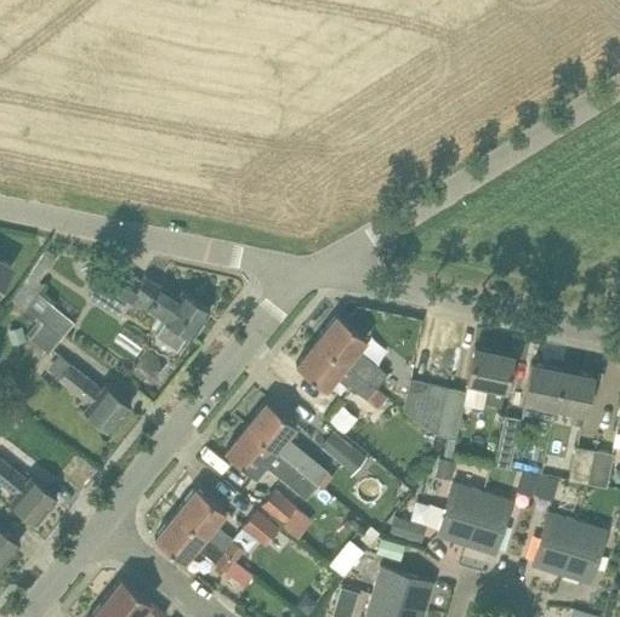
[(0,286),(12,267),(0,260),(0,286)]
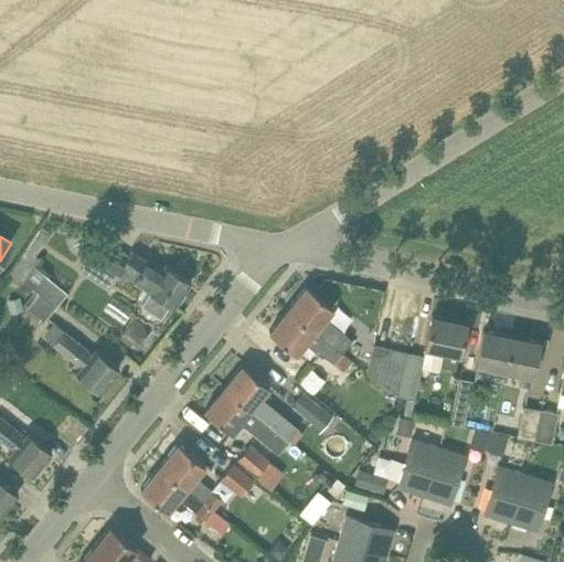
[(66,292),(45,277),(48,274),(40,267),(44,262),(38,256),(29,252),(12,276),(55,307),(66,292)]
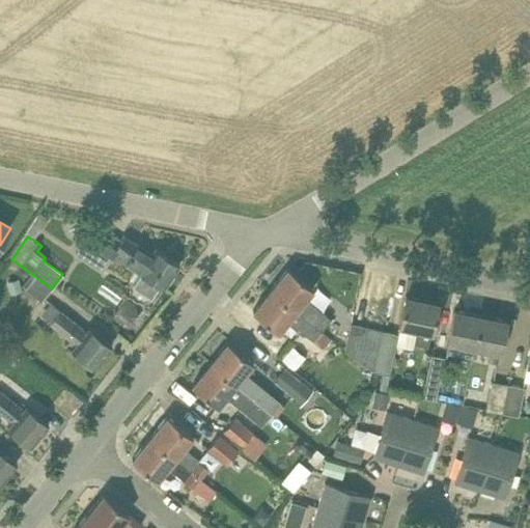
[(180,265),(172,259),(157,249),(152,255),(124,237),(121,243),(110,261),(118,267),(121,260),(142,275),(133,288),(151,301),(161,286),(165,289),(180,265)]
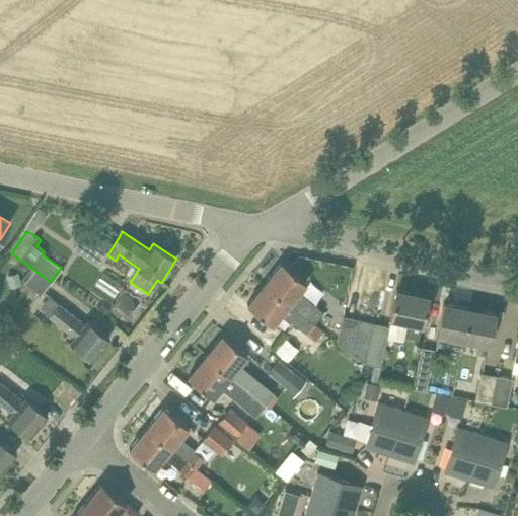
[(41,296),(51,282),(11,253),(10,253),(31,269),(22,282),(41,296)]
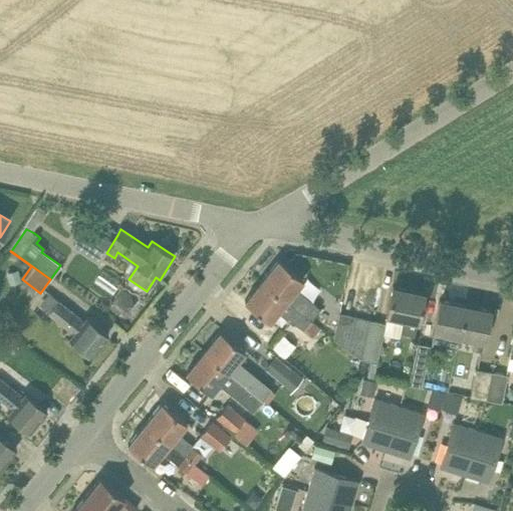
[(280,260),(263,281),(288,302),(312,321),(321,310),(297,290),(305,281),(280,260)]
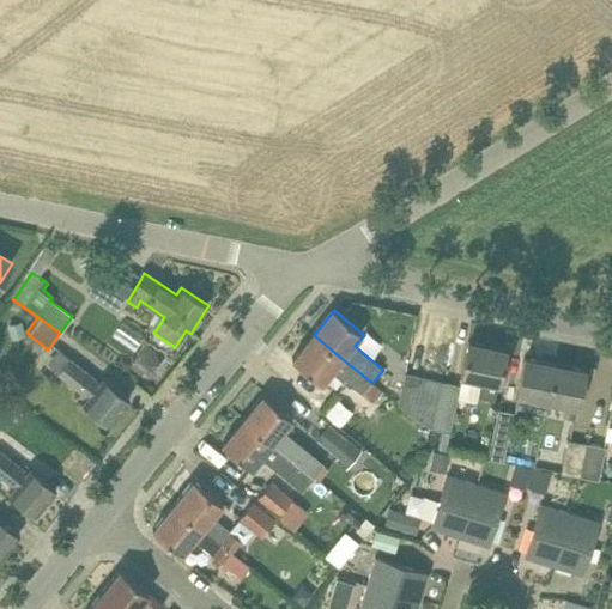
[(28,338),(24,324),(10,328),(13,341),(28,338)]
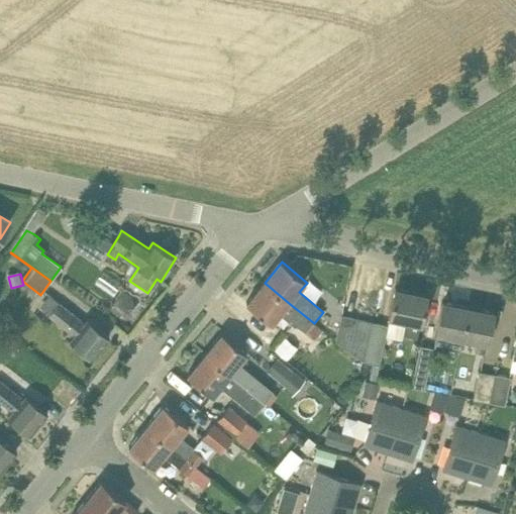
[(247,304),(255,310),(272,324),(280,314),(296,327),(297,326),(316,341),(324,332),(314,324),(314,323),(290,304),(265,283),(247,304)]
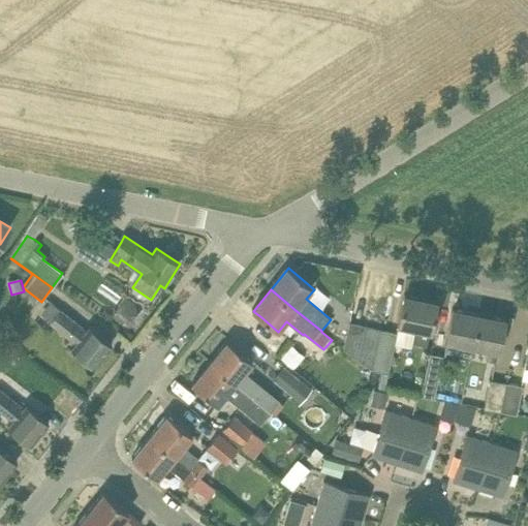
[(405,297),(400,325),(416,329),(414,343),(428,346),(431,332),(432,332),(437,303),(405,297)]
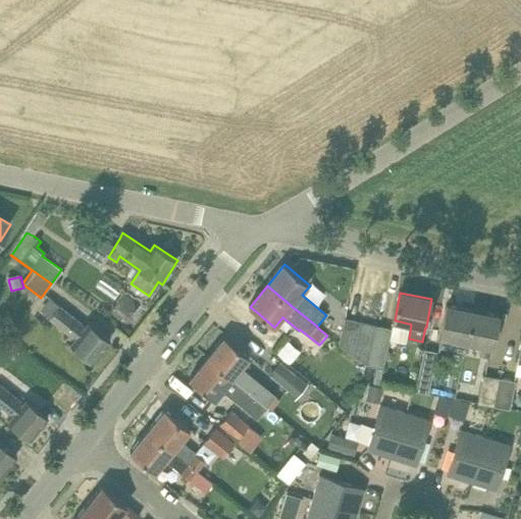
[(465,354),(467,343),(474,311),(448,306),(441,336),(443,336),(440,349),(465,354)]
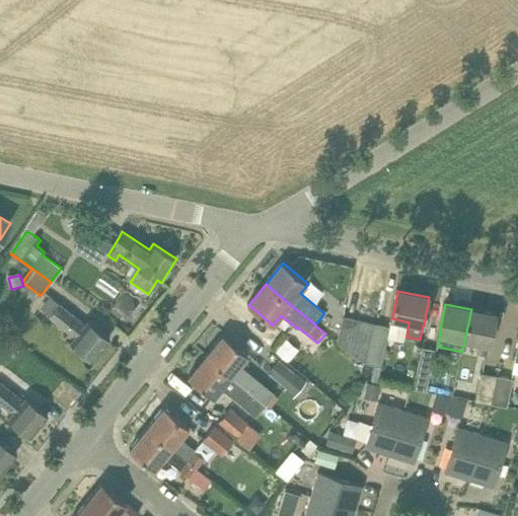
[(60,305),(50,317),(75,338),(71,344),(93,361),(111,339),(88,321),(85,325),(60,305)]
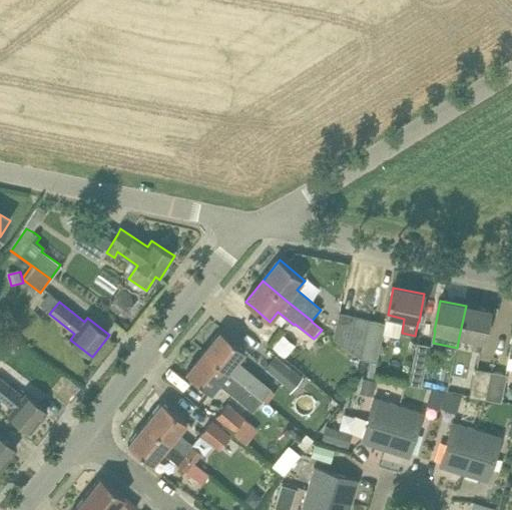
[(474,340),(472,351),(482,353),(484,341),(485,341),(491,311),(466,306),(459,337),(474,340)]
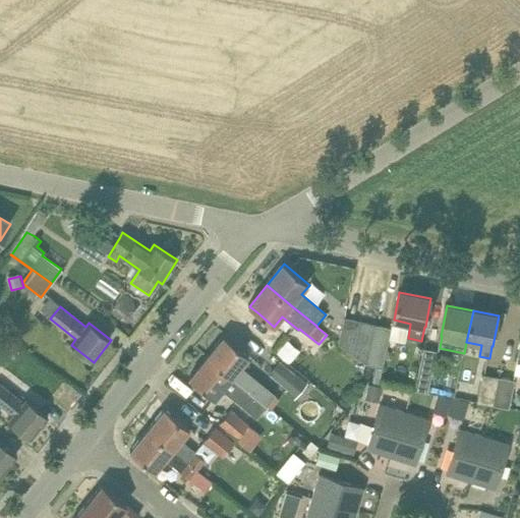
[(367,366),(368,366),(378,327),(344,320),(339,345),(367,366)]
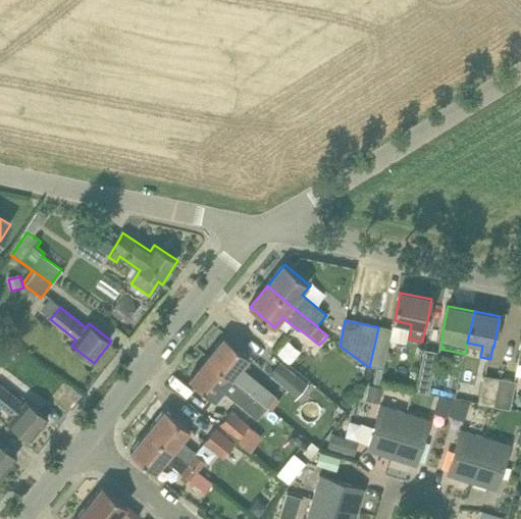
[(393,330),(378,327),(369,367),(383,370),(389,342),(392,335),(393,330)]
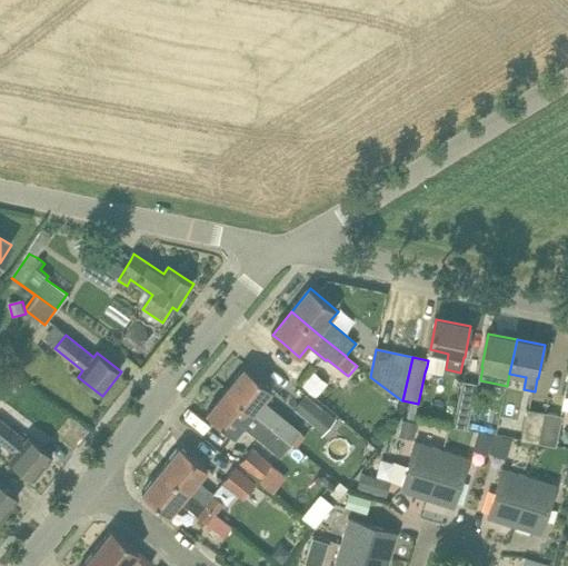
[(305,438),(262,404),(272,390),(246,368),(227,390),(253,414),(292,445),(297,448),(305,438)]
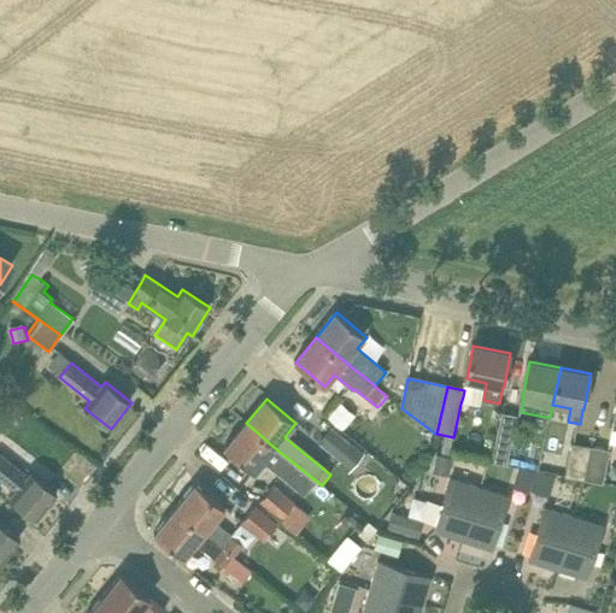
[(506,469),(520,418),(504,414),(492,465),(506,469)]
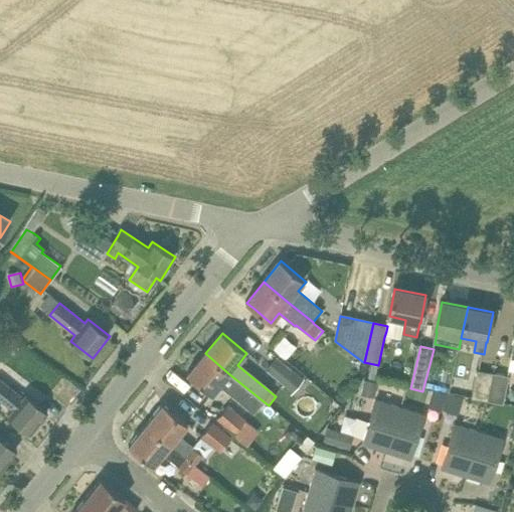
[(213,395),(220,386),(254,414),(265,402),(229,374),(205,353),(188,374),(213,395)]
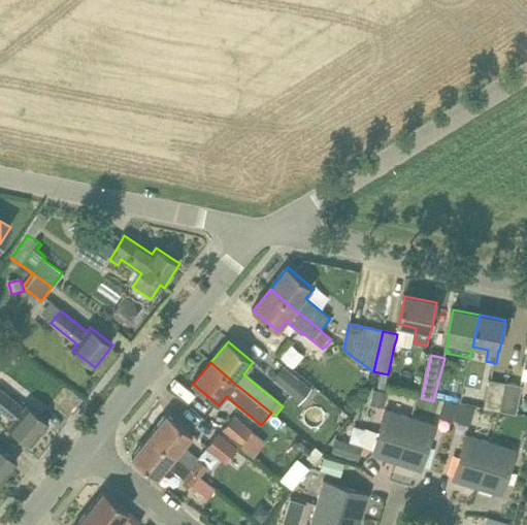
[(271,381),(290,396),(289,398),(298,406),(311,390),(302,382),(283,366),(271,381)]
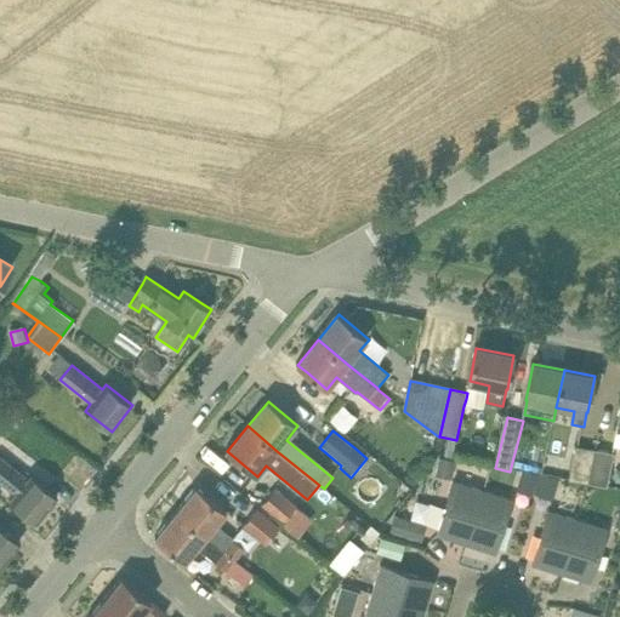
[(578,447),(575,458),(570,481),(589,485),(596,451),(578,447)]
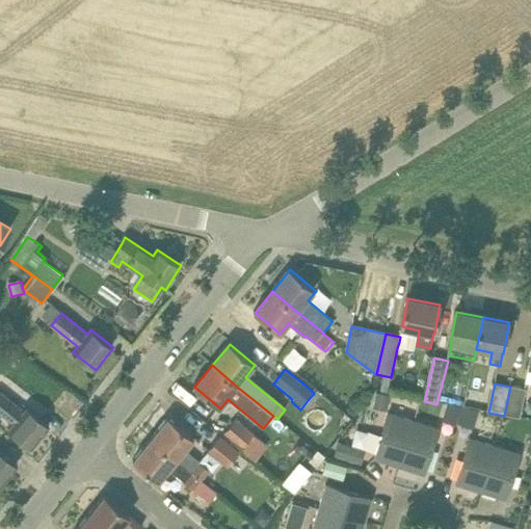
[(521,419),(526,390),(510,387),(504,416),(506,416),(518,418),(521,419)]
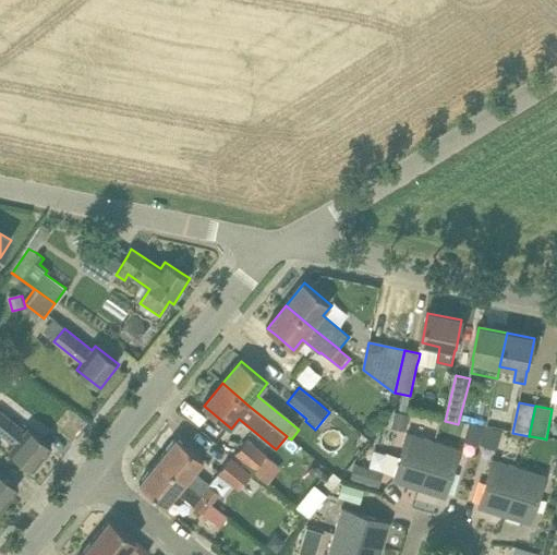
[(26,432),(0,410),(0,433),(14,446),(10,451),(34,471),(52,447),(29,427),(26,432)]
